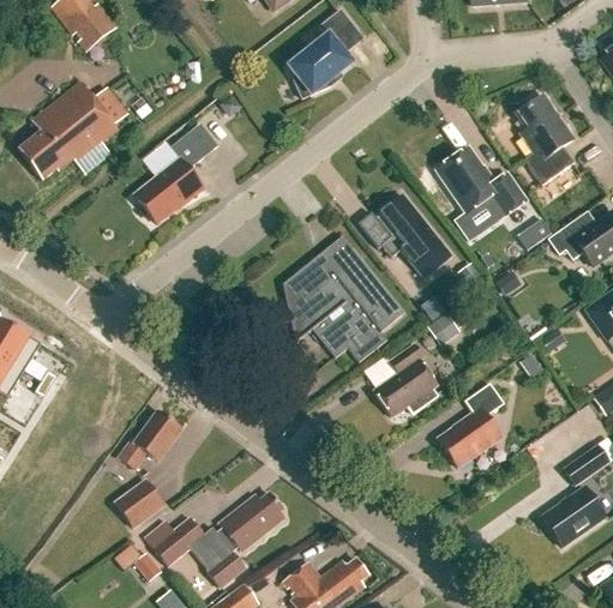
[(59,0),(52,6),(88,53),(119,28),(97,0),(59,0)]
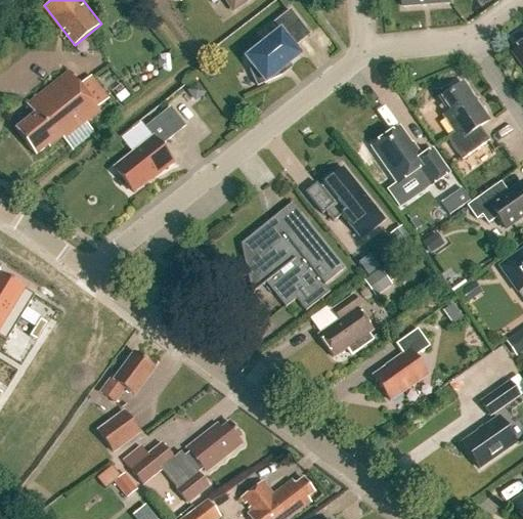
[(227,0),(233,8),(245,0),(227,0)]
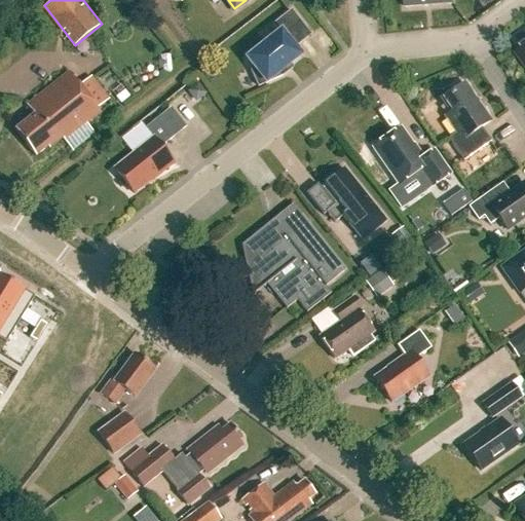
[(294,45),(310,32),(292,7),(273,22),(280,30),(248,56),(254,64),(251,66),(259,83),(284,72),(282,68),(300,53),(294,45)]
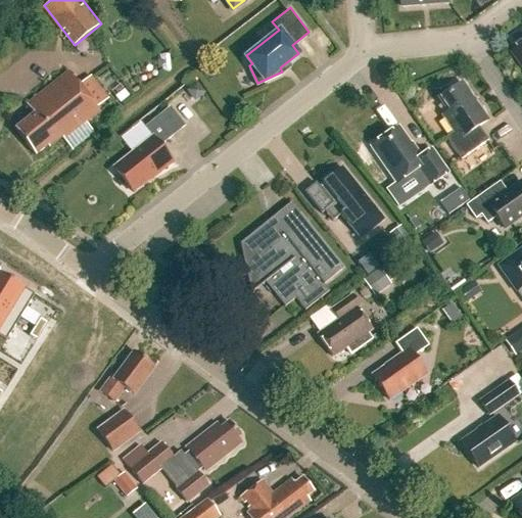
[(35,112),(15,127),(36,153),(47,144),(49,147),(63,136),(65,139),(101,111),(69,71),(28,103),(35,112)]
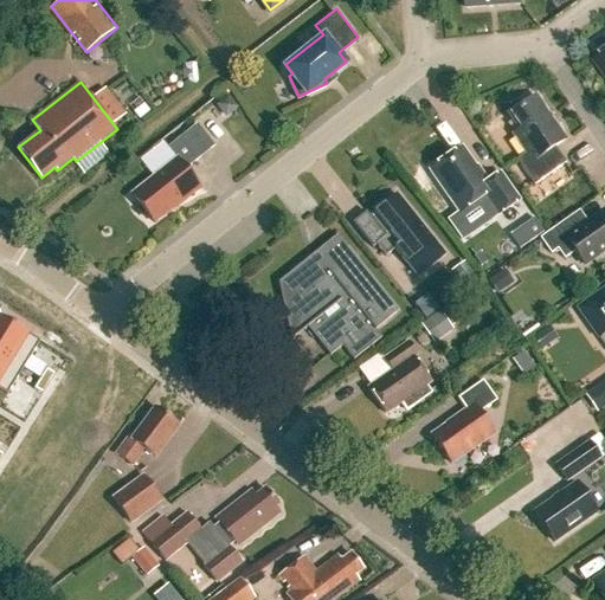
[(526,149),(517,156),(535,181),(566,159),(555,143),(566,136),(536,92),(510,110),(521,126),(513,131),(526,149)]
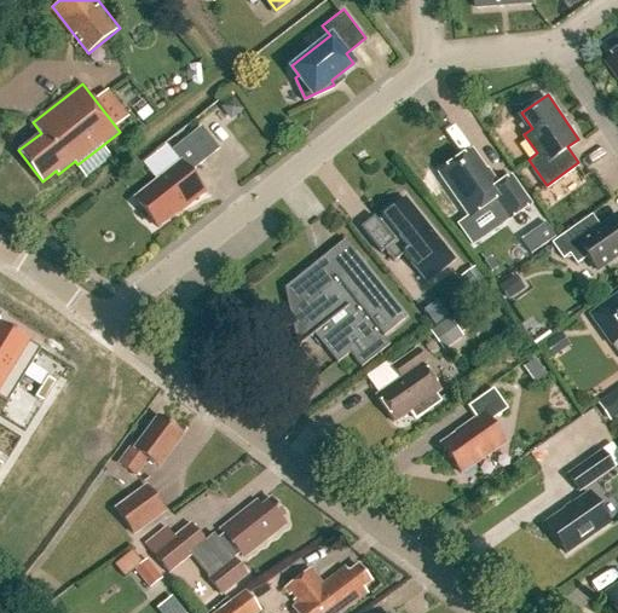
[(180,158),(136,195),(159,225),(204,189),(190,169),(204,158),(186,136),(172,148),(180,158)]
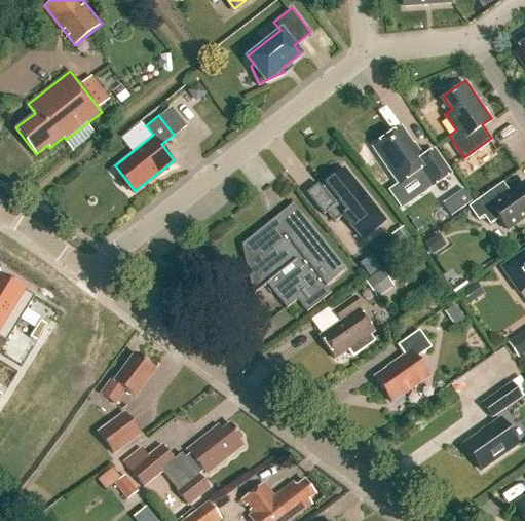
[(402,125),(373,145),(399,182),(420,168),(433,184),(451,171),(435,147),(422,155),(402,125)]
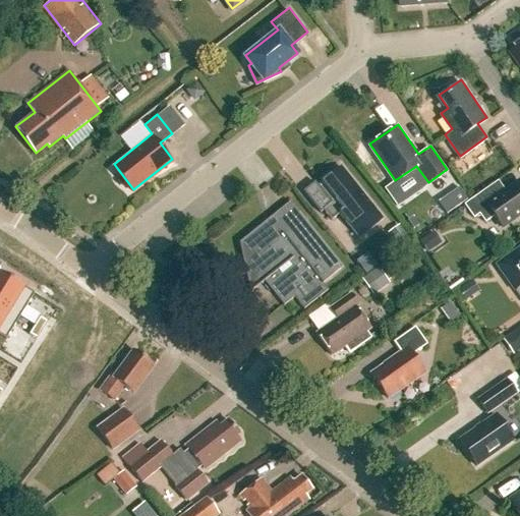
[(321,180),(324,183),(321,185),(315,179),(303,188),(321,210),(324,208),(332,218),(340,211),(359,235),(383,217),(341,164),(321,180)]
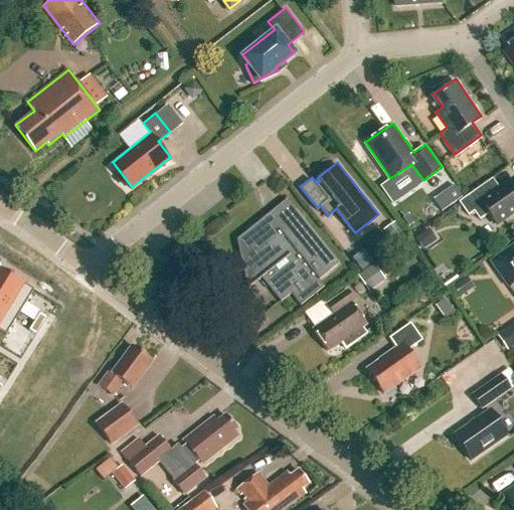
[(493,191),(486,180),(465,195),(460,199),(469,212),(474,208),(480,217),(489,210),(497,222),(513,209),(513,177),(493,191)]
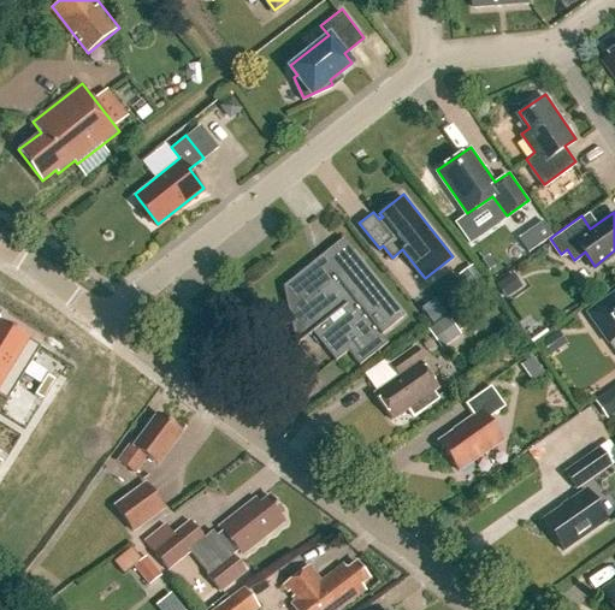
[(406,313),(344,236),(319,255),(323,260),(318,264),(314,259),(283,284),(293,325),(306,320),(312,329),(293,343),(294,344),(313,330),(336,359),(349,348),(360,362),(389,339),(382,332),(406,313)]
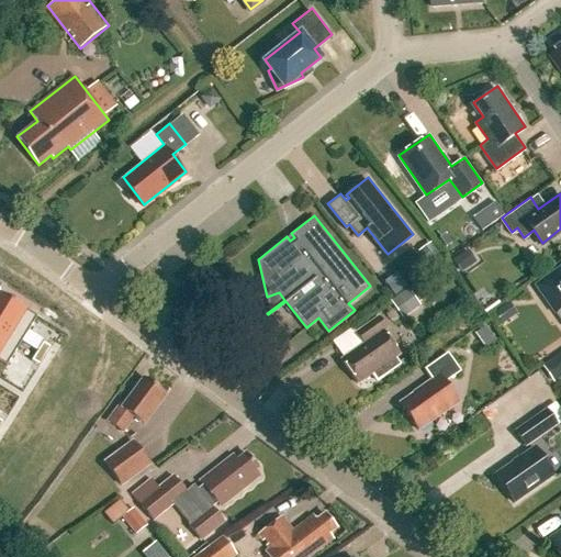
[(422,248),(434,266),(445,258),(433,241),(422,248)]
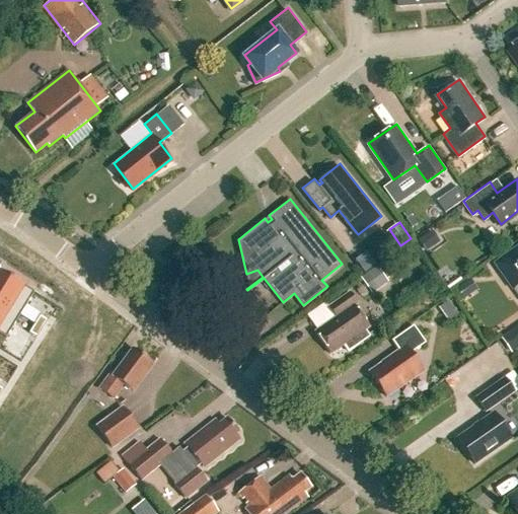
[(517,244),(494,261),(503,273),(517,271),(517,244)]
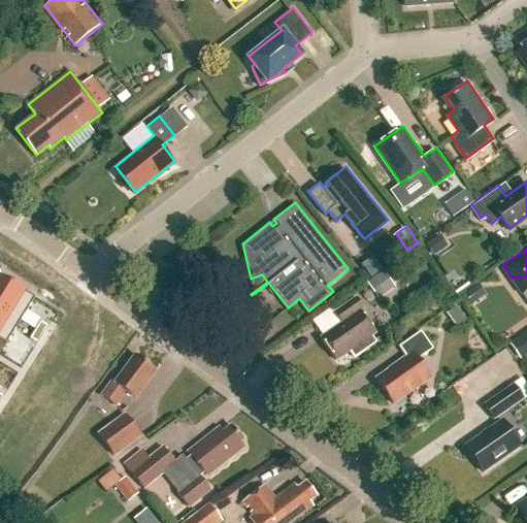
[(396,285),(385,269),(369,281),(381,296),(396,285)]
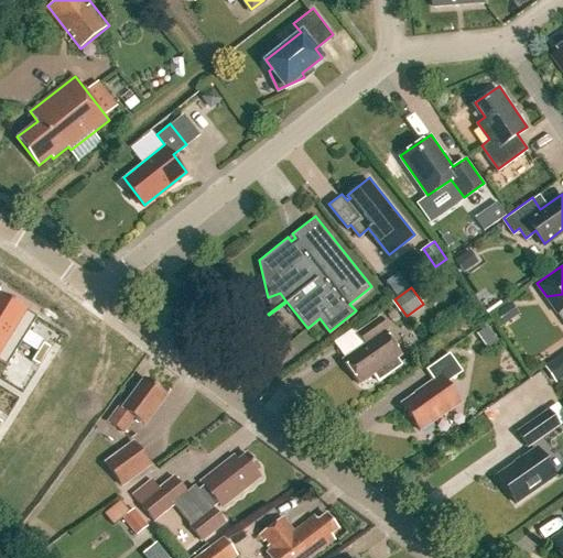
[(0,291),(0,325),(22,339),(38,315),(0,291)]
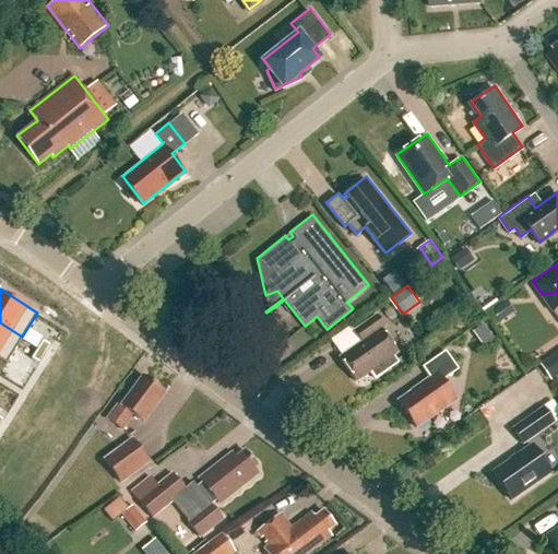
[(363,340),(340,355),(356,379),(370,368),(376,376),(399,360),(394,353),(398,350),(381,327),(386,325),(377,313),(355,328),(363,340)]
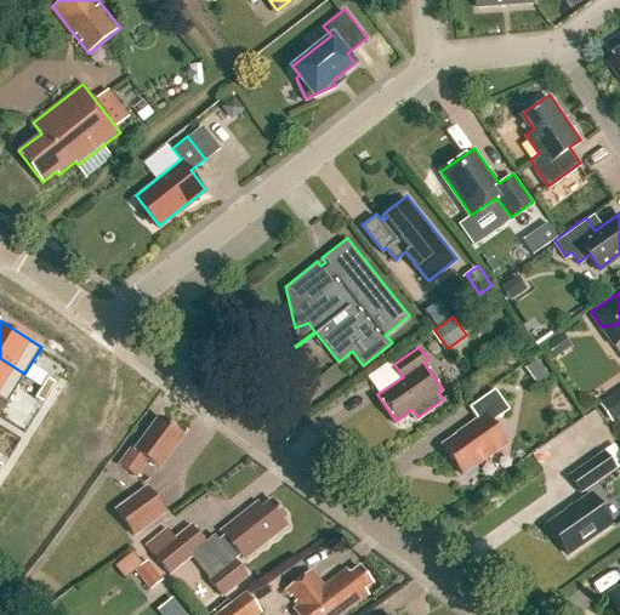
[(539,353),(527,362),(539,379),(551,370),(539,353)]
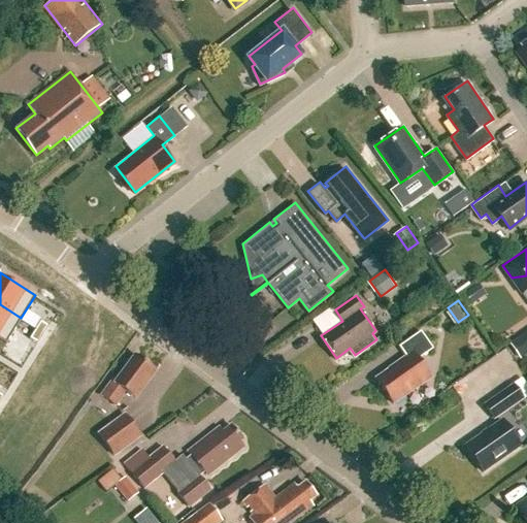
[(0,304),(0,336),(6,341),(21,318),(0,304)]
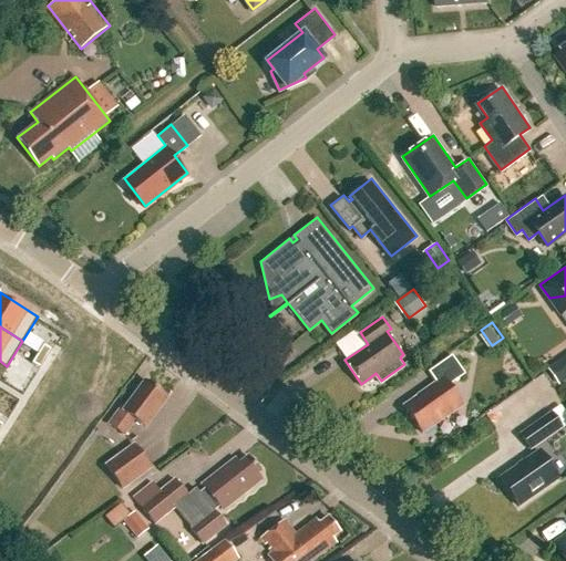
[(52,346),(44,342),(39,351),(47,356),(52,346)]
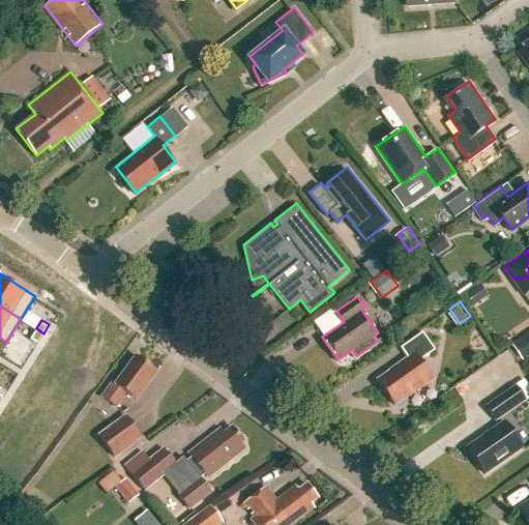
[(36,328),(30,338),(37,343),(43,333),(36,328)]
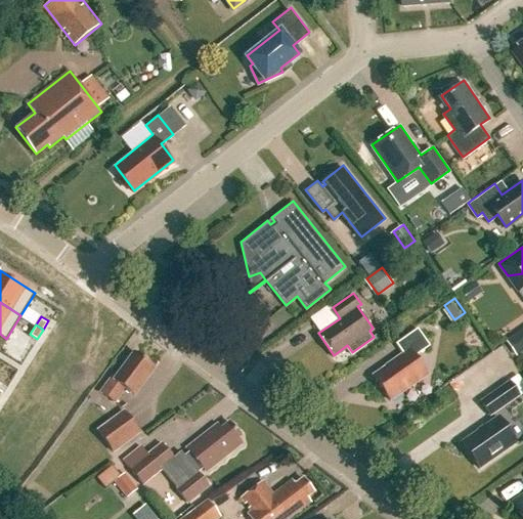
[(403,352),(374,373),(391,398),(428,373),(415,354),(430,344),(418,327),(396,341),(403,352)]
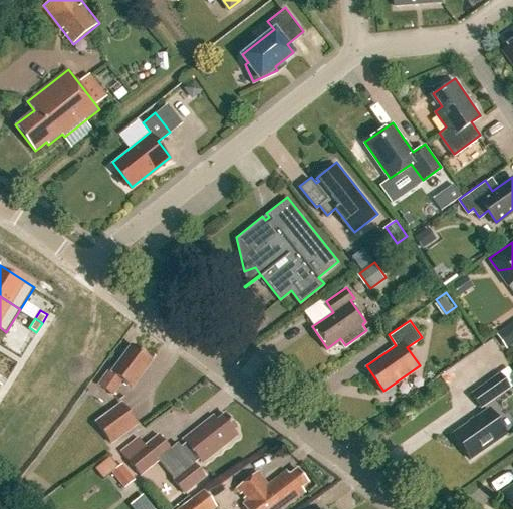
[(512,320),(498,330),(508,345),(512,341),(512,320)]
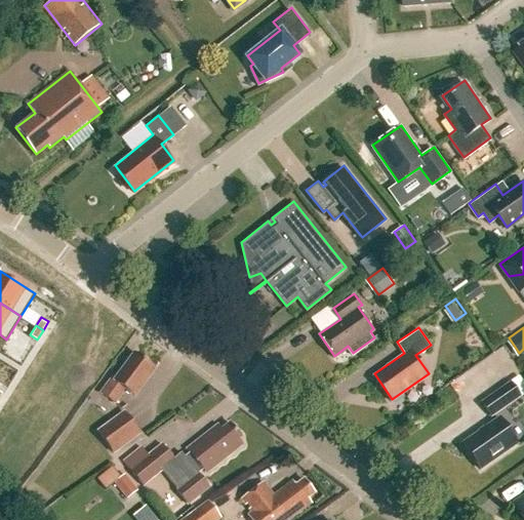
[(112,374),(101,390),(115,401),(125,387),(134,394),(155,366),(135,351),(115,376),(112,374)]
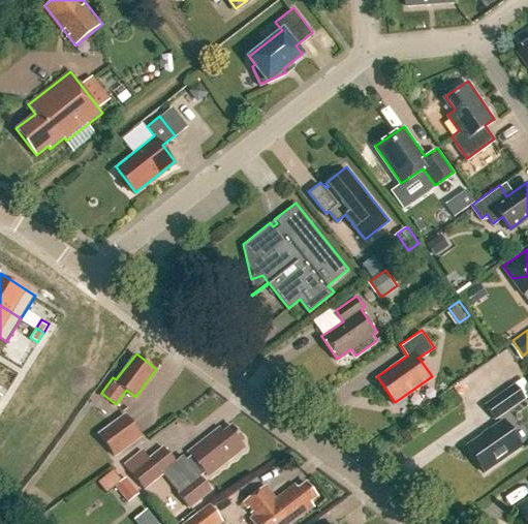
[(485,402),(496,418),(526,397),(515,380),(485,402)]
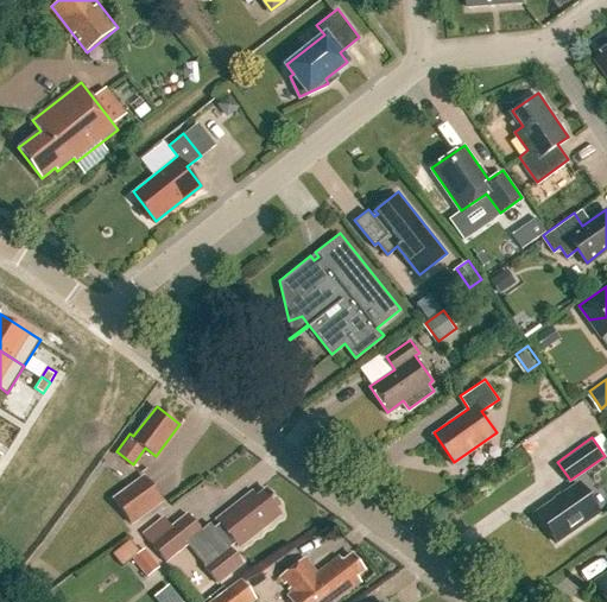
[(144,473),(112,496),(132,523),(164,499),(144,473)]
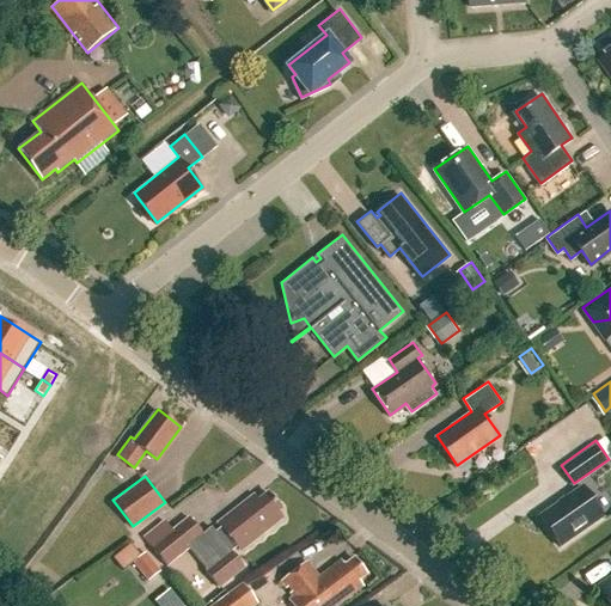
[(584,483),(541,514),(561,543),(604,513),(584,483)]
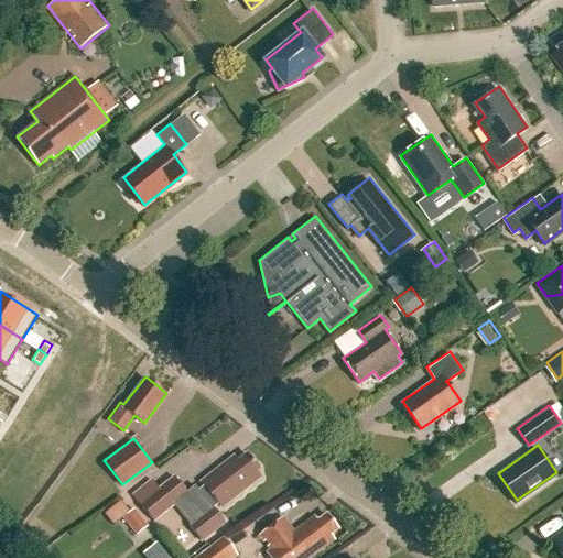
[(202,479),(205,483),(199,488),(196,483),(187,490),(175,473),(160,485),(153,477),(133,492),(154,518),(175,502),(191,523),(190,523),(203,539),(226,521),(214,504),(218,501),(222,504),(259,473),(256,469),(258,467),(247,452),(237,459),(233,453),(202,479)]
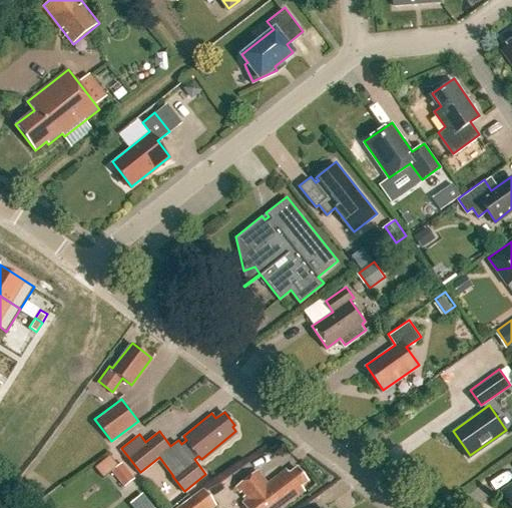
[(134,477),(122,460),(111,469),(124,485),(134,477)]
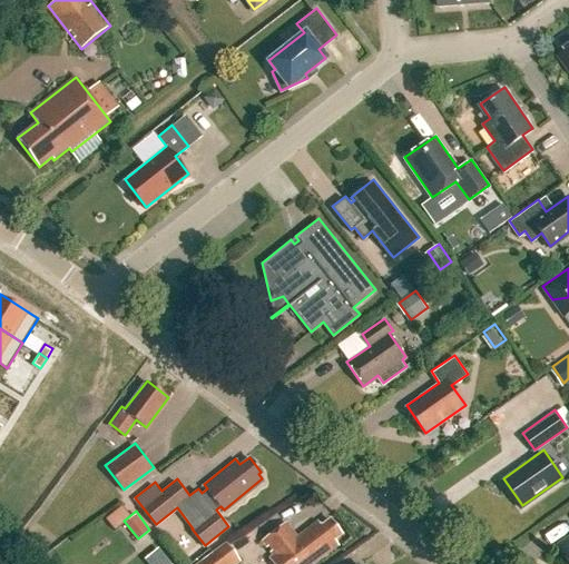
[(333,538),(341,533),(330,517),(321,524),(317,520),(298,533),(288,518),(261,538),(266,546),(270,544),(272,548),(270,550),(272,553),(268,555),(274,563),(310,563),(337,544),(333,538)]
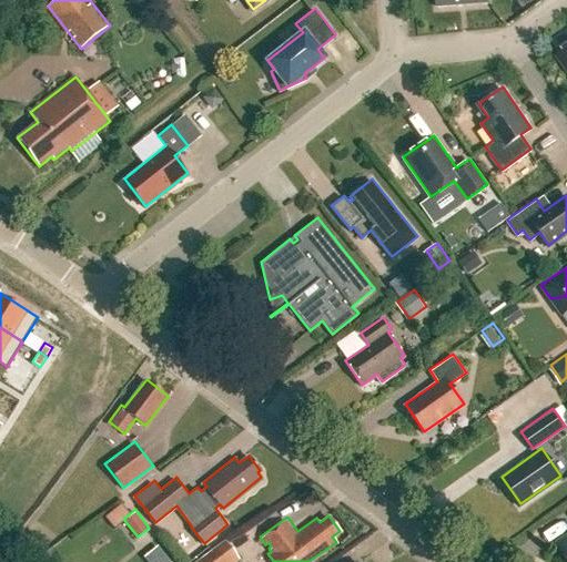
[(566,532),(556,541),(566,557),(566,532)]
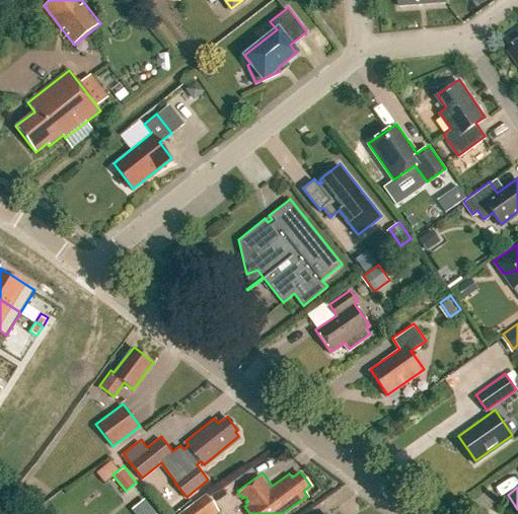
[(206,492),(175,513),(212,513),(219,509),(206,492)]
